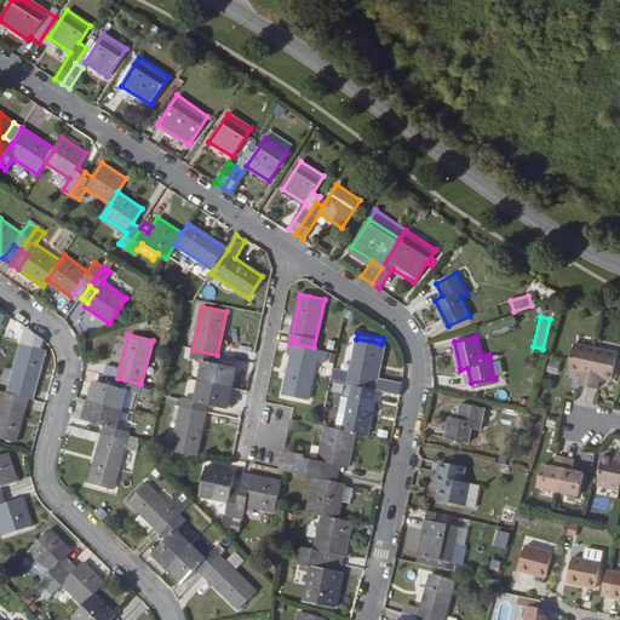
[(374,379),(382,344),(356,339),(349,374),(333,372),(332,380),(348,383),(372,389),(374,379)]
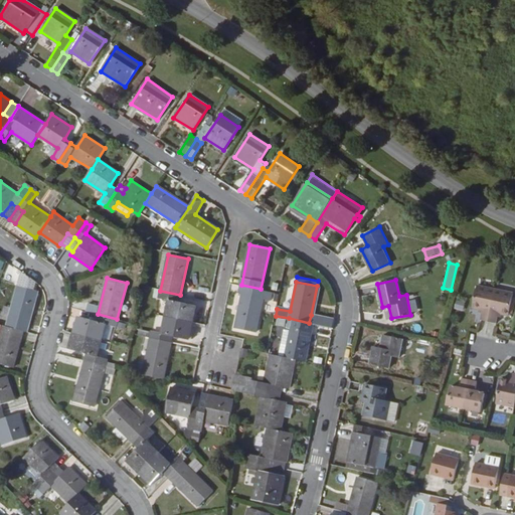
[(27,331),(37,291),(17,285),(6,325),(23,330),(27,331)]
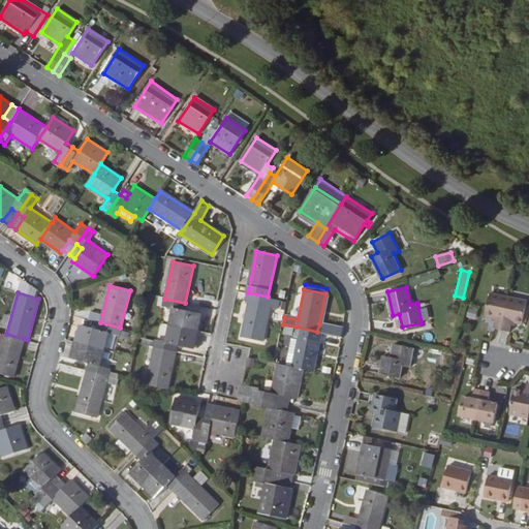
[(262,340),(270,305),(277,307),(279,299),(268,297),(248,292),(246,301),(249,301),(247,314),(244,313),(243,318),(246,318),(243,337),(262,340)]
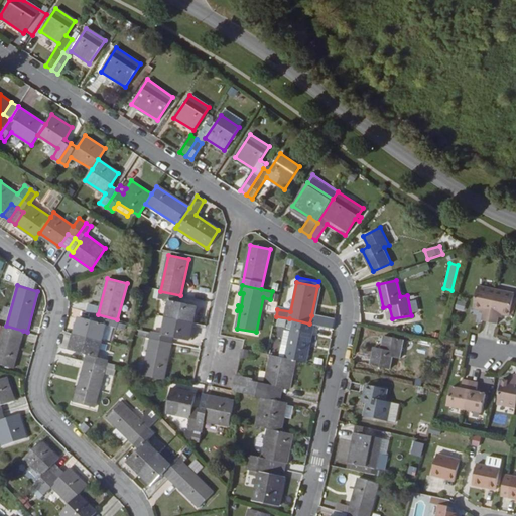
[(490,324),(497,291),(478,287),(474,308),(480,310),(484,310),(483,315),(482,321),(490,324)]
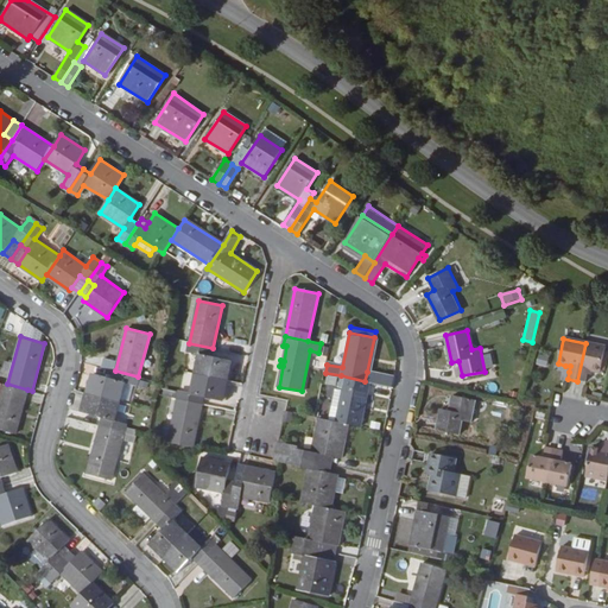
[(227,380),(232,361),(211,356),(213,348),(189,343),(187,352),(200,354),(195,373),(227,380)]
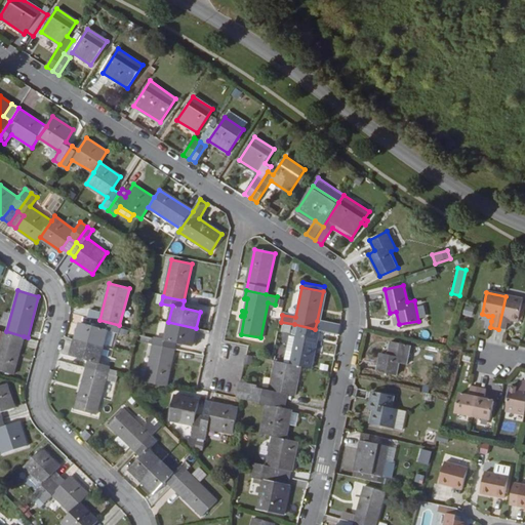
[(520,322),(524,300),(506,296),(498,329),(507,331),(509,324),(510,320),(513,321),(520,322)]
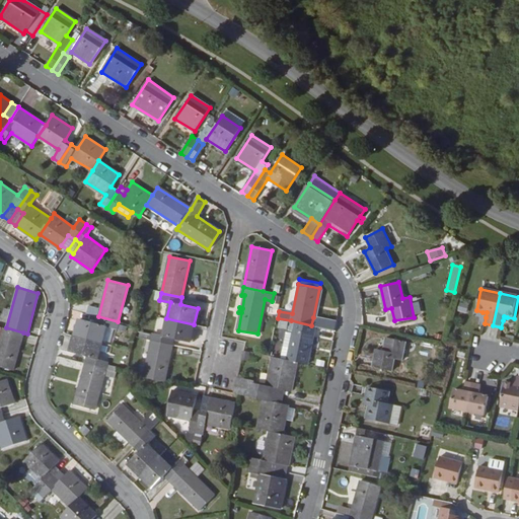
[(101,342),(105,326),(116,328),(118,321),(98,316),(96,323),(79,318),(75,335),(101,342)]
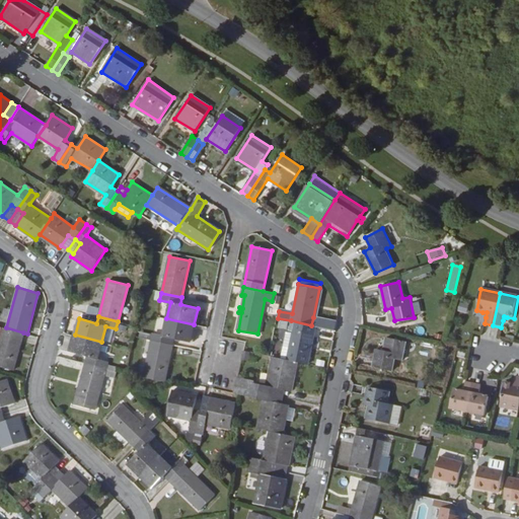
[(338,321),(313,317),(311,325),(315,325),(336,329),(338,321)]
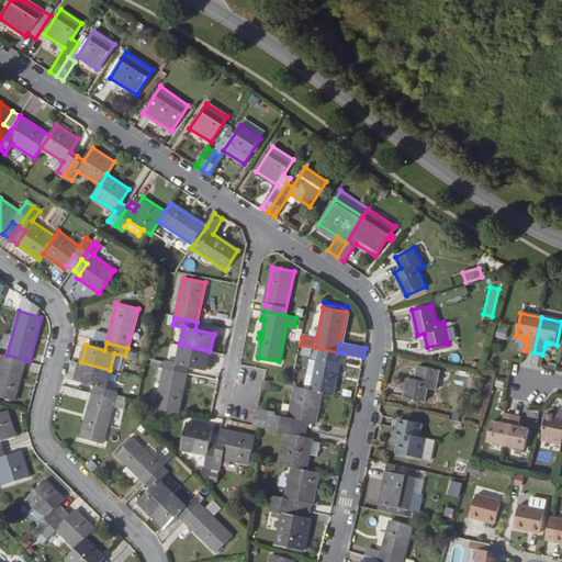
[(206,369),(210,351),(180,345),(177,362),(166,360),(165,369),(187,373),(189,366),(206,369)]
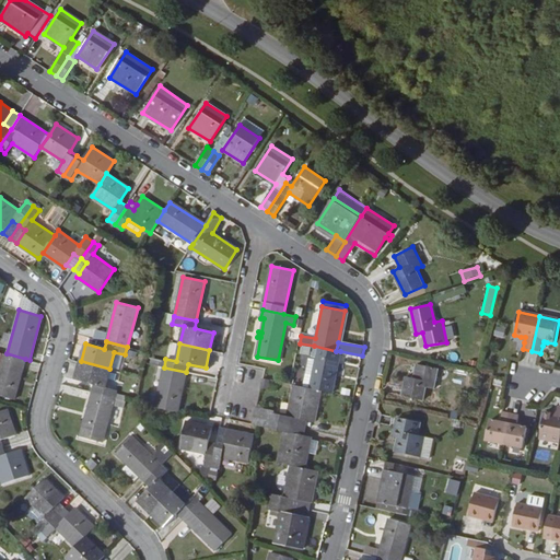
[(331,392),(340,351),(336,351),(314,346),(312,356),(316,357),(316,360),(311,385),(311,387),(321,389),(331,392)]
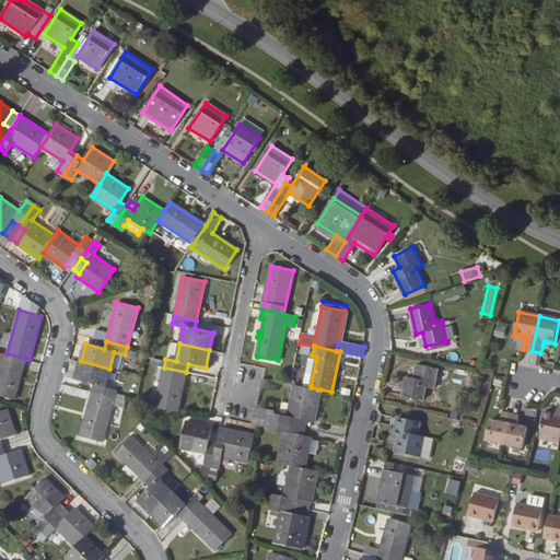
[(0,393),(15,397),(25,359),(7,353),(3,353),(0,364),(0,393)]
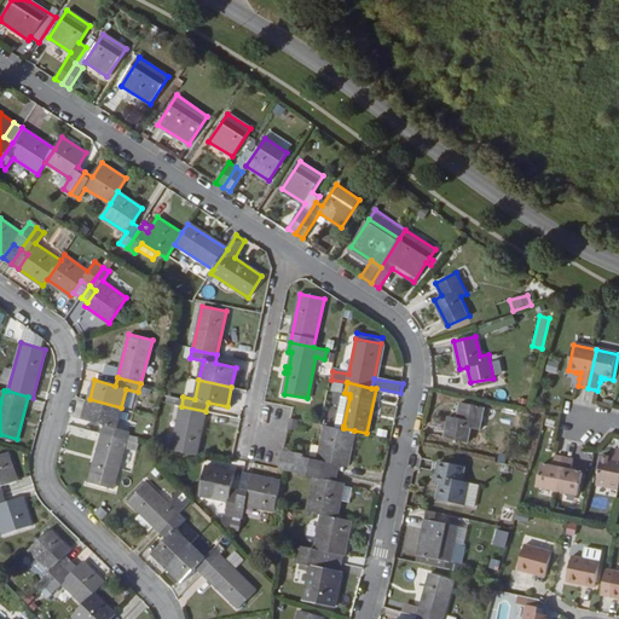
[(343,426),(350,398),(340,395),(335,423),(343,426)]
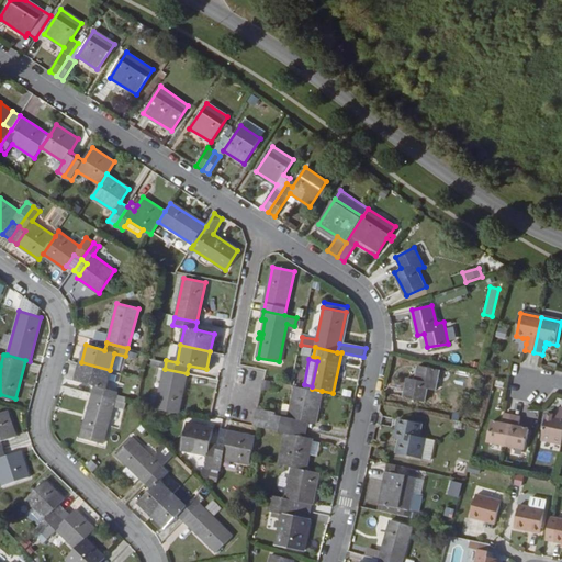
[(105,388),(110,370),(81,362),(76,380),(89,383),(96,384),(93,393),(114,398),(116,391),(105,388)]
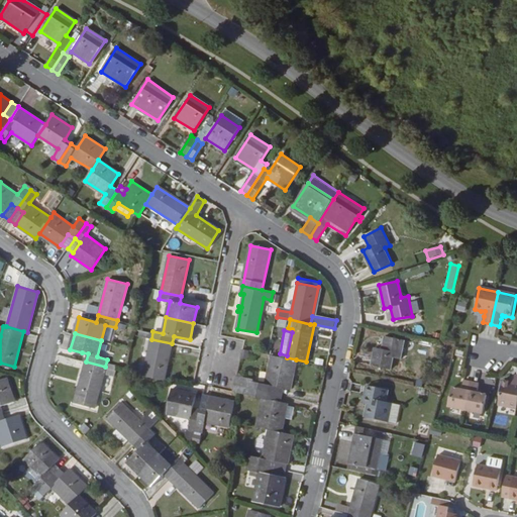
[(377,345),(372,367),(391,371),(394,358),(400,359),(405,339),(385,334),(383,347),(377,345)]
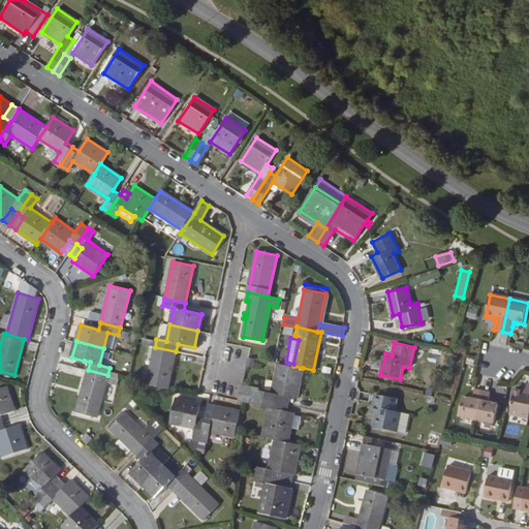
[(167,389),(176,351),(155,347),(147,384),(167,389)]
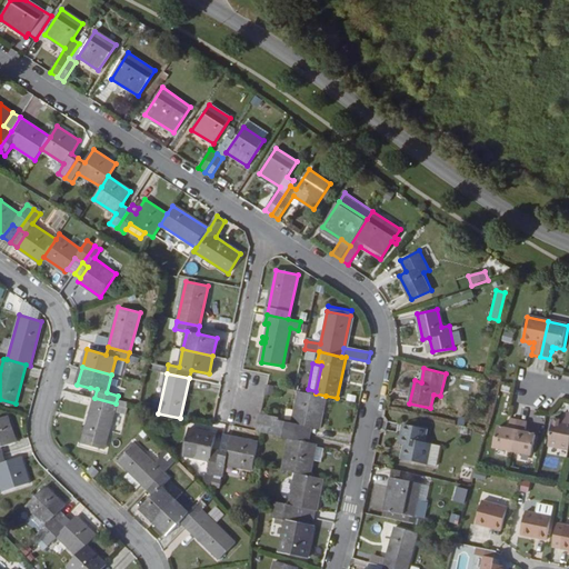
[(319,427),(326,396),(316,393),(299,390),(293,419),(263,413),(261,423),(277,427),(300,431),(302,423),(308,425),(319,427)]
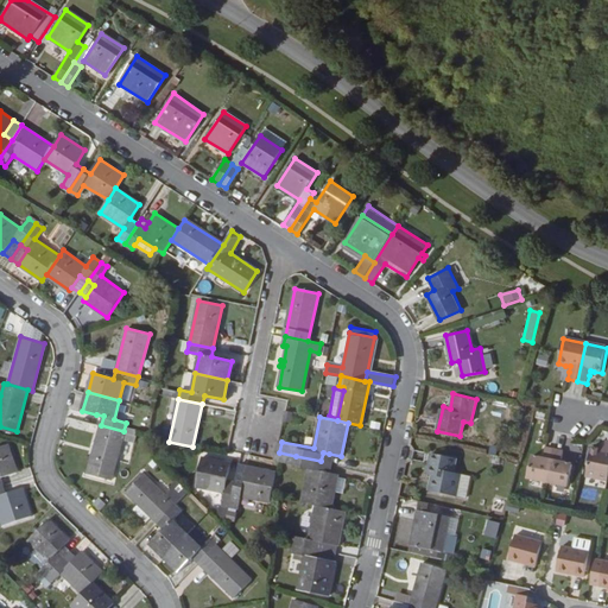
[(112,479),(124,431),(101,425),(88,473),(112,479)]
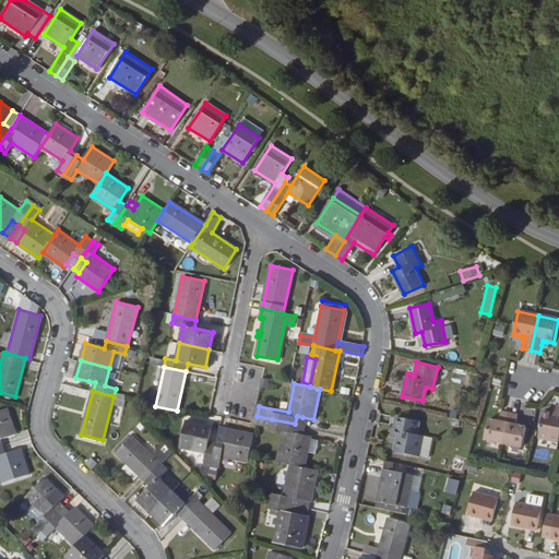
[(16,433),(8,407),(0,409),(0,447),(3,445),(1,439),(16,433)]
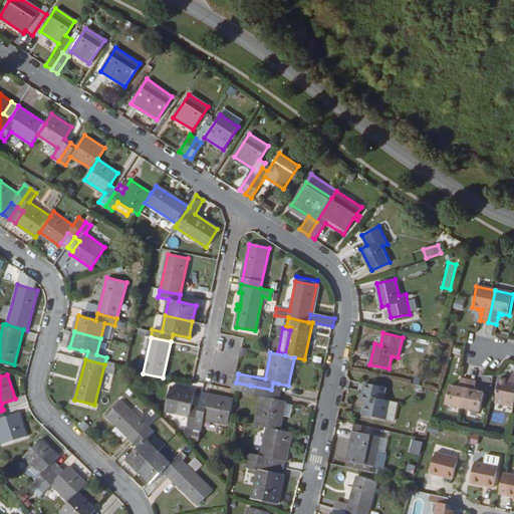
[(513,407),(513,406),(513,374),(512,374),(511,377),(510,380),(507,380),(501,379),(496,404),(513,407)]
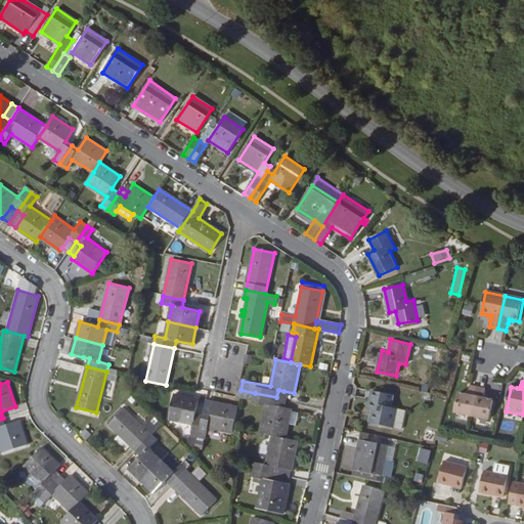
[(473,416),(478,389),(471,387),(469,394),(469,396),(466,395),(459,394),(454,412),(473,416)]
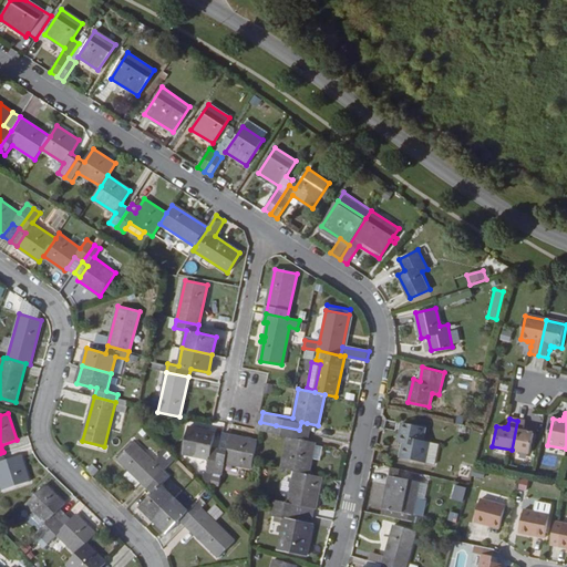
[(529,454),(534,434),(527,433),(524,432),(525,430),(526,422),(517,421),(512,450),(529,454)]
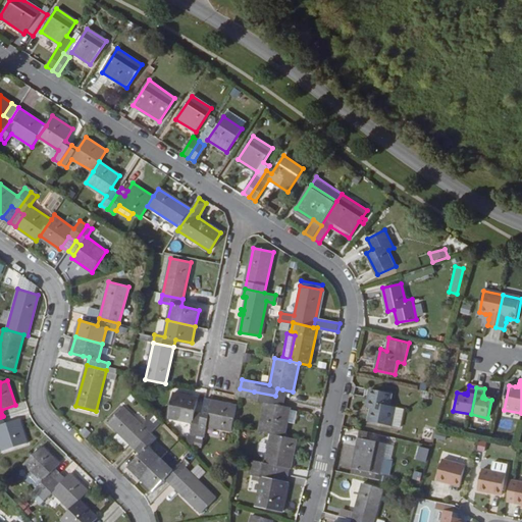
[(374,410),(371,421),(390,425),(395,407),(387,406),(390,394),(371,389),(367,409),(374,410)]
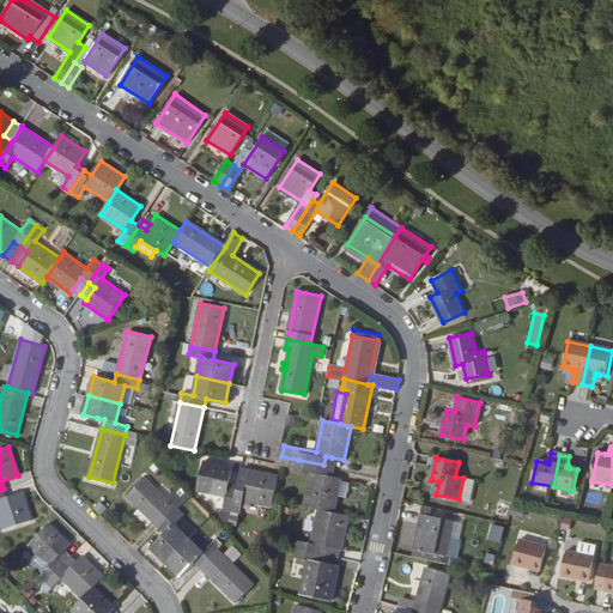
[(340,481),(341,479),(328,477),(321,474),(323,465),(298,460),(296,469),(311,473),(305,507),(320,509),(334,513),(337,498),(340,481)]
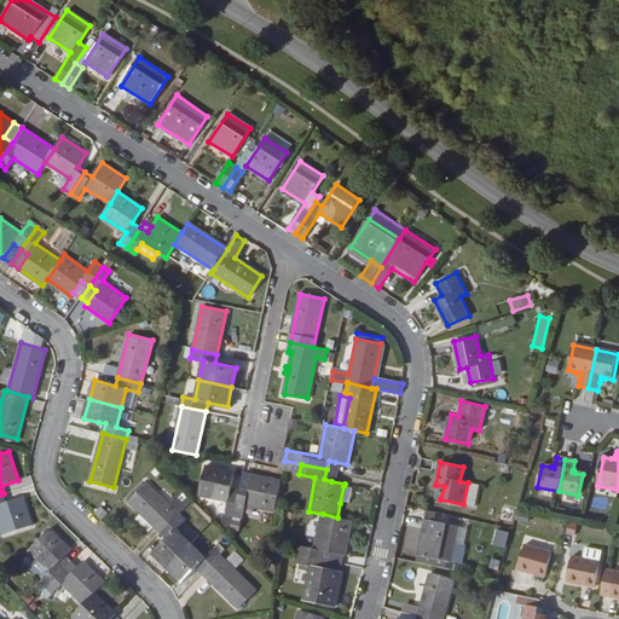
[(241,490),(231,487),(235,472),(206,466),(200,496),(229,502),(226,514),(235,516),(241,490)]
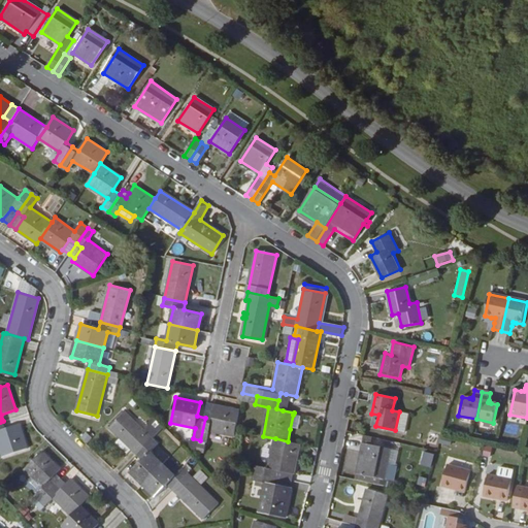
[(235,436),(241,410),(208,403),(205,418),(200,440),(208,442),(210,431),(235,436)]
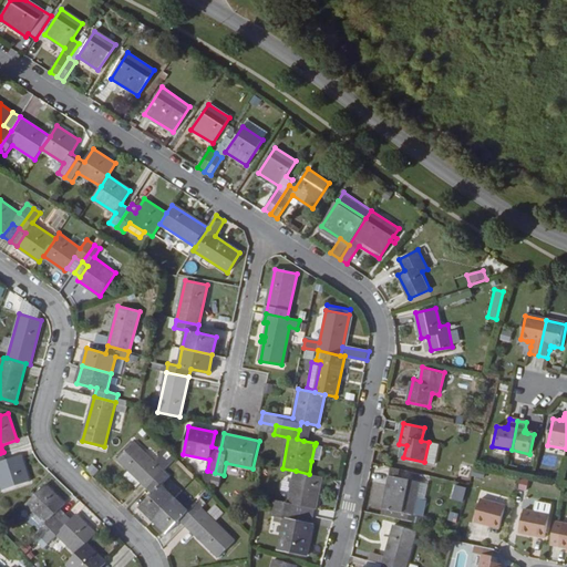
[(148,487),(164,472),(135,443),(119,460),(129,468),(142,482),(148,487)]
